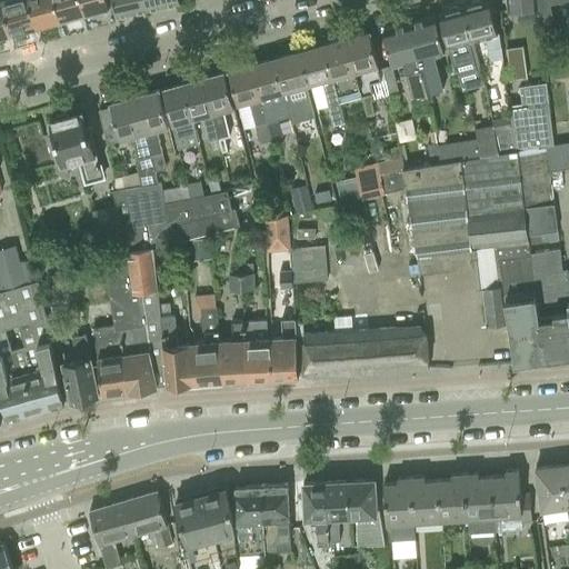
[(0,0),(0,37),(12,33),(2,0),(0,0)]
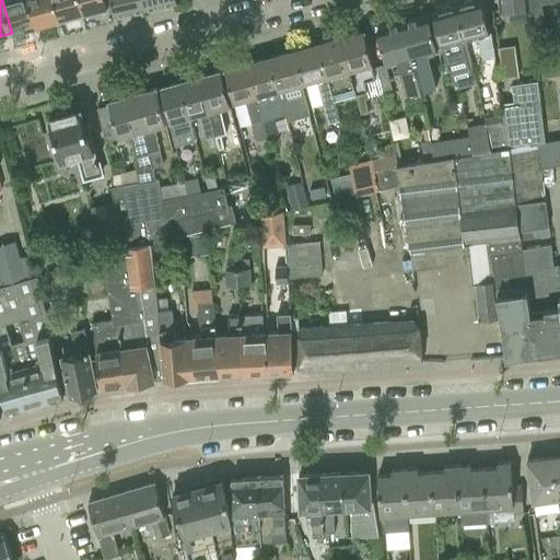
[(2,0),(12,33),(36,26),(28,0),(2,0)]
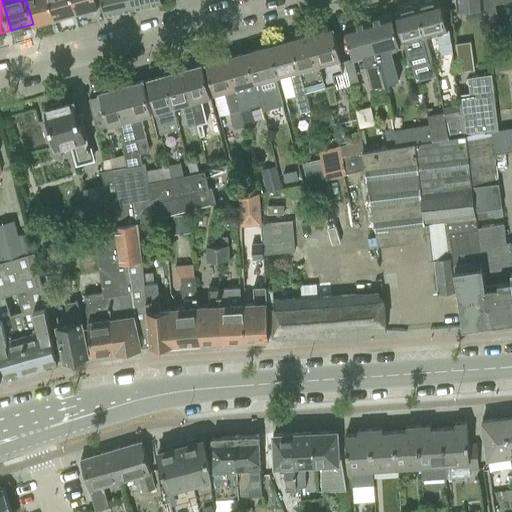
[(49,0),(26,0),(33,24),(55,18),(49,0)]
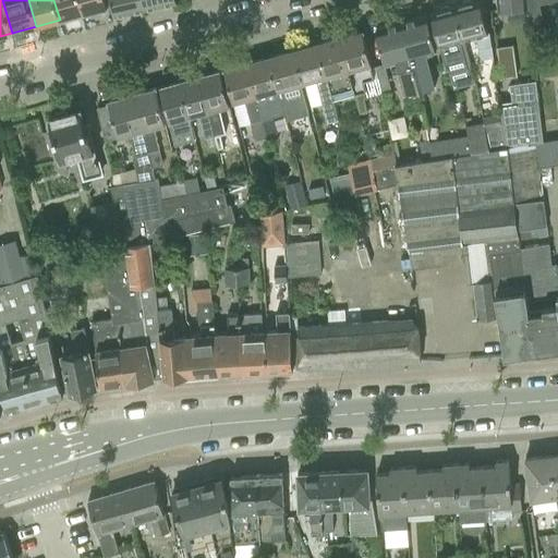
[(80,0),(53,0),(60,20),(84,14),(80,0)]
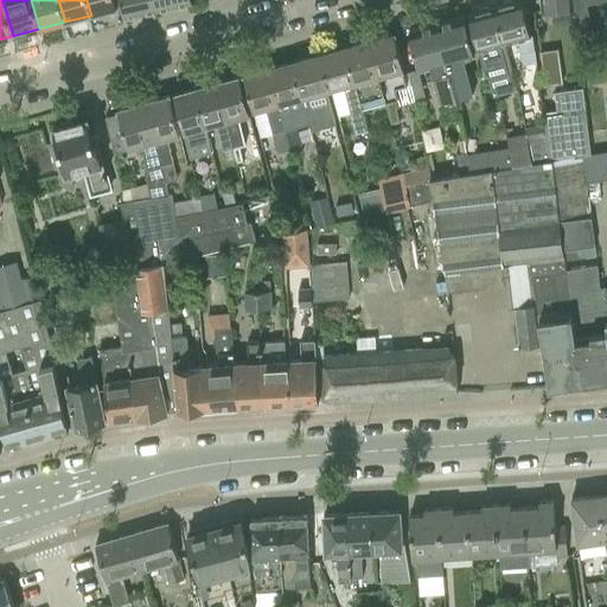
[(115,0),(87,0),(91,16),(117,7),(115,0)]
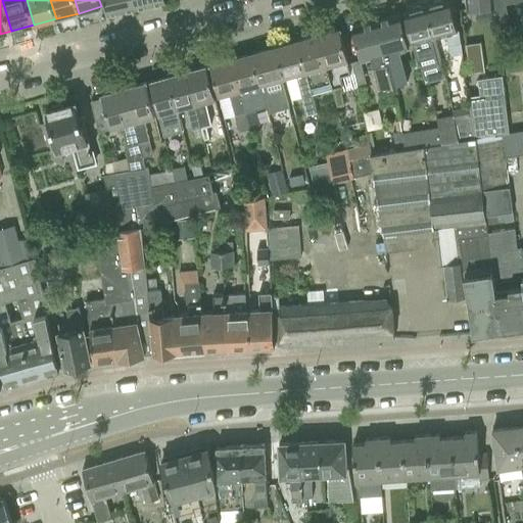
[(104,0),(108,15),(137,8),(134,0),(104,0)]
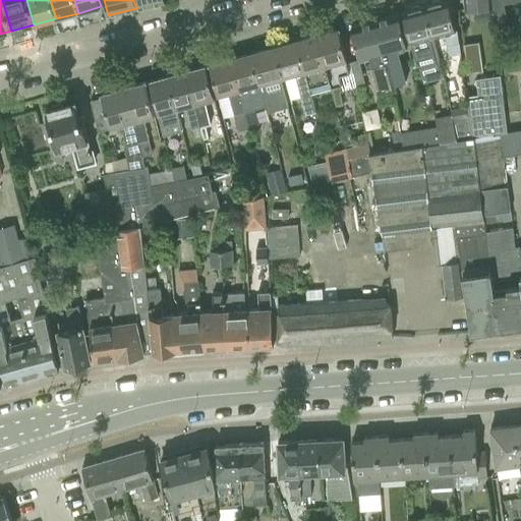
[(133,0),(136,8),(165,2),(164,0),(133,0)]
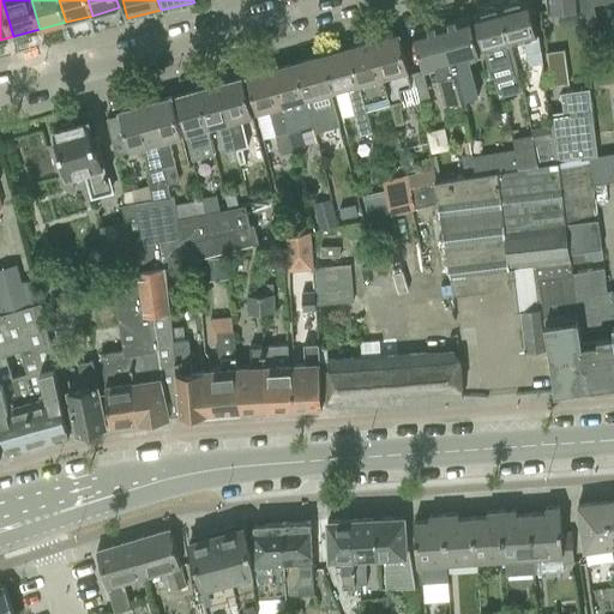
[(507,6),(501,7),(511,44),(524,41),(529,66),(542,62),(539,44),(534,24),(528,0),(519,2),(517,1),(509,4),(507,6)]
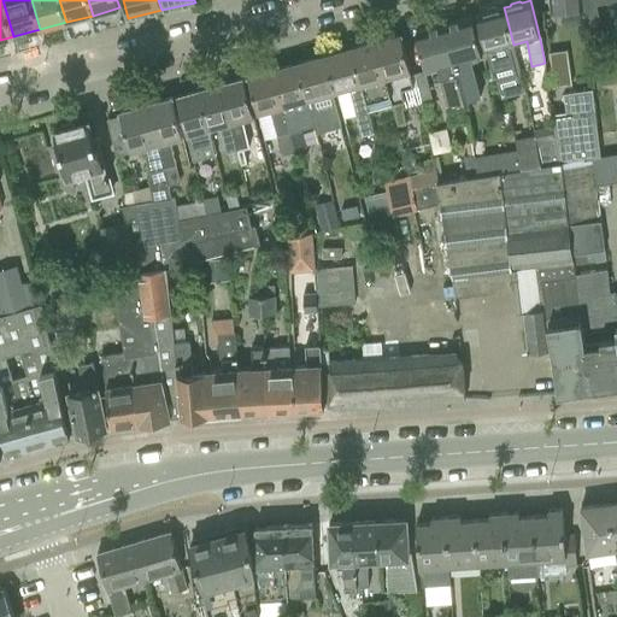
[(583,4),(582,0),(550,0),(551,12),(583,10),(583,4)]
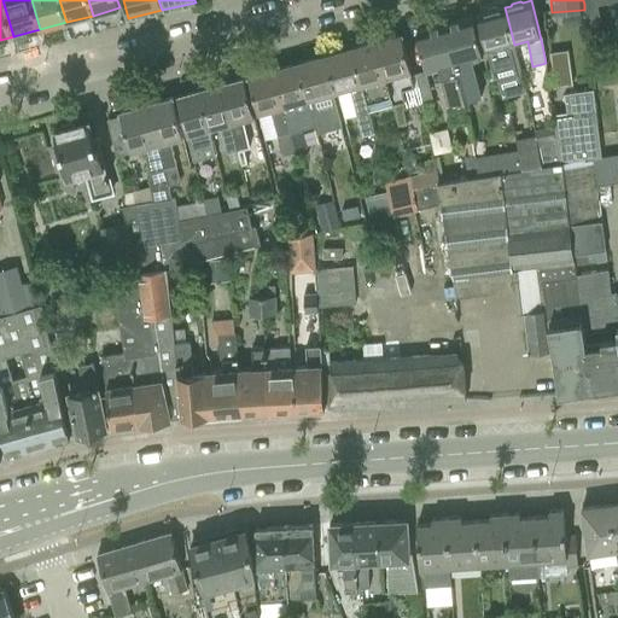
[(583,0),(584,4),(584,10),(587,23),(600,19),(598,10),(598,7),(596,5),(616,0),(583,0)]
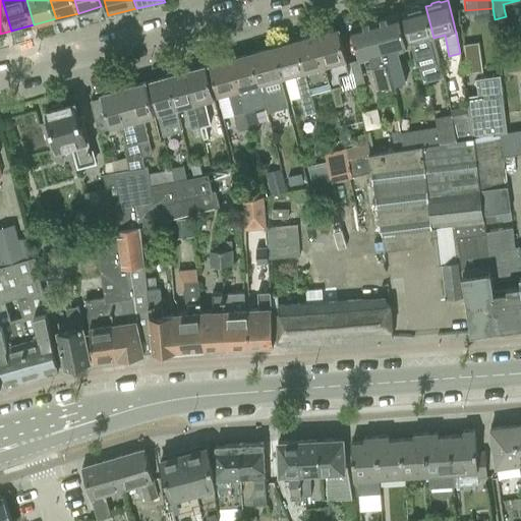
[(410,10),(402,12),(407,33),(410,42),(416,65),(435,60),(429,39),(433,38),(425,6),(420,7),(418,6),(411,8),(410,10)]
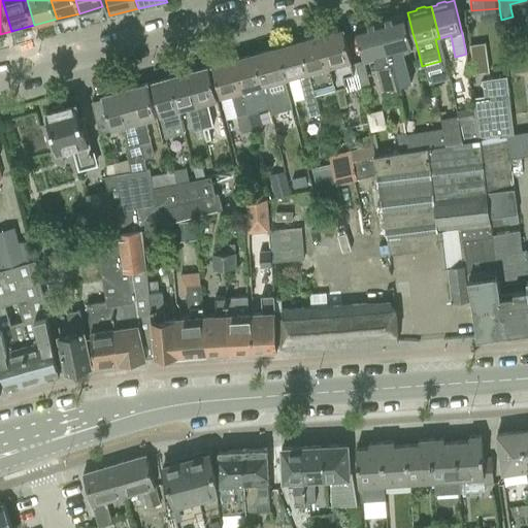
[(404,13),(380,21),(397,86),(411,81),(403,51),(414,48),(404,13)]
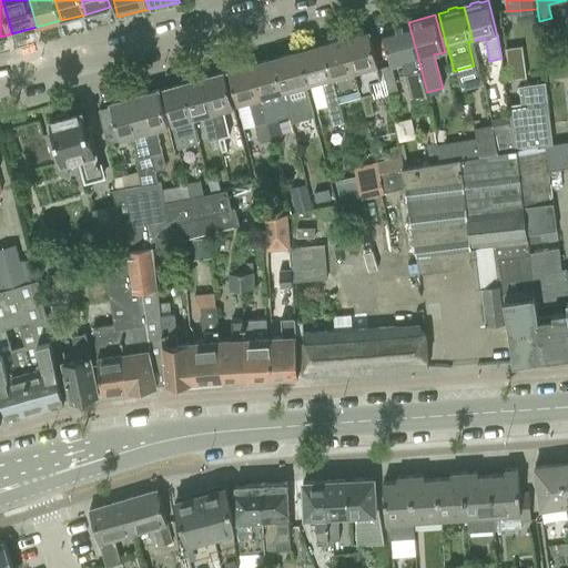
[(427,92),(408,22),(383,29),(393,67),(402,63),(411,97),(427,92)]
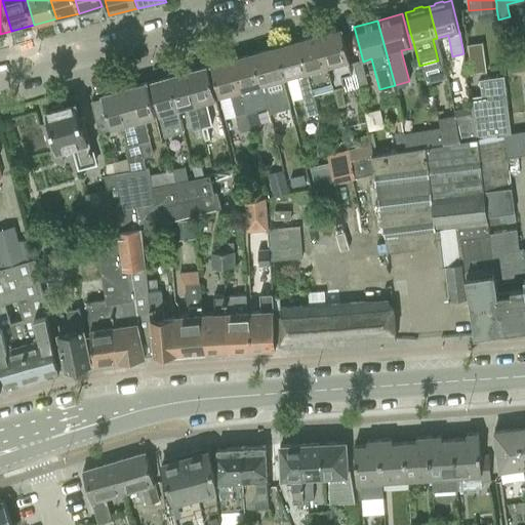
[(341,30),(320,36),(334,88),(338,107),(345,106),(341,92),(345,92),(346,92),(346,91),(345,86),(341,76),(353,73),(350,62),(347,49),(341,30)]
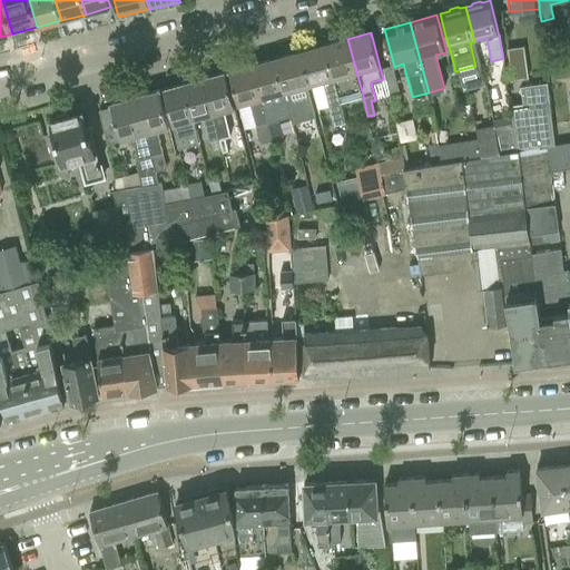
[(347,39),(324,46),(340,102),(363,96),(347,39)]
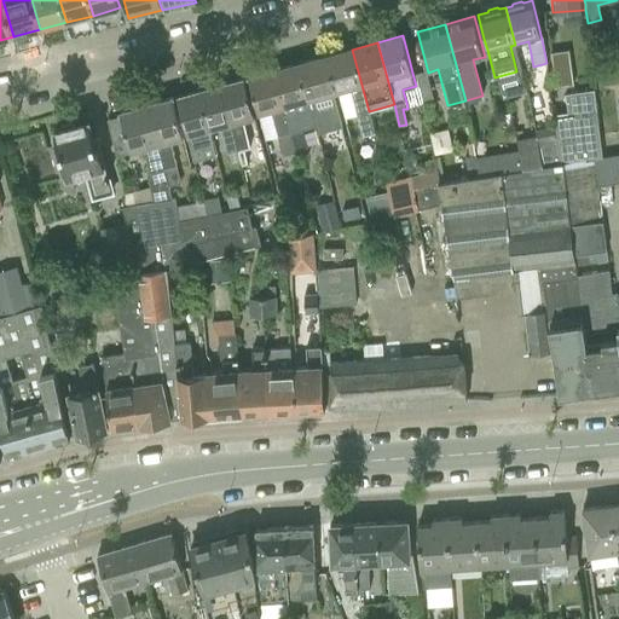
[(352,50),(328,56),(337,93),(351,90),(357,115),(363,136),(375,133),(369,111),(352,50)]
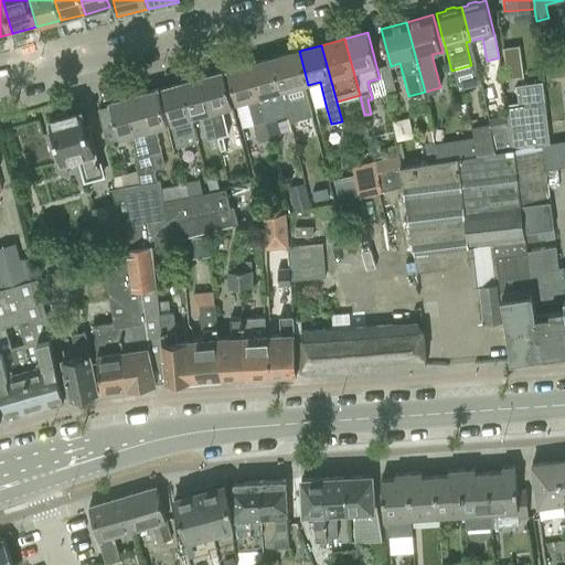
[(299,51),(272,59),(284,104),(285,104),(289,123),(312,117),(304,86),(308,85),(299,51)]
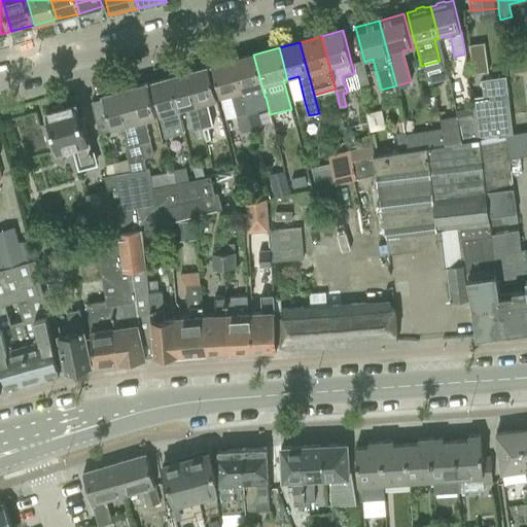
[(253,55),(232,60),(251,130),(261,127),(257,109),(268,106),(265,97),(253,55)]
